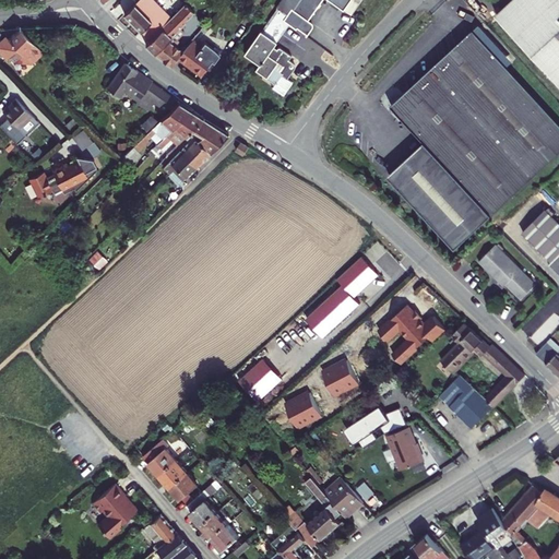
[(135,0),(122,13),(140,31),(163,9),(154,0),(135,0)]
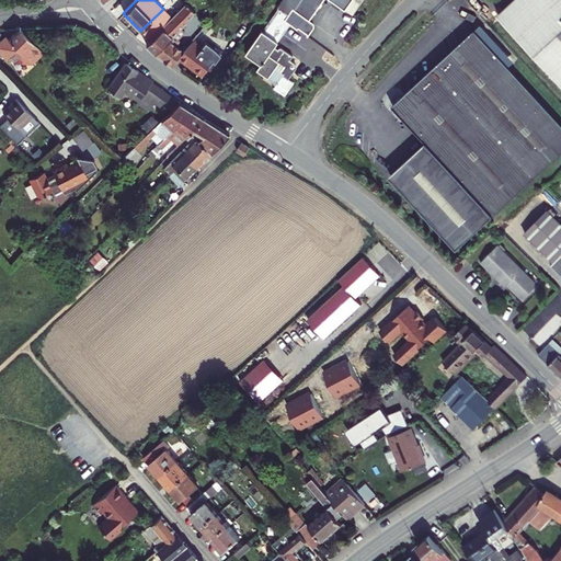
[(313,26),(312,22),(312,21),(307,18),(319,0),(298,0),(294,8),(292,7),(286,13),(284,19),(289,22),(296,27),(299,26),(308,33),(313,26)]
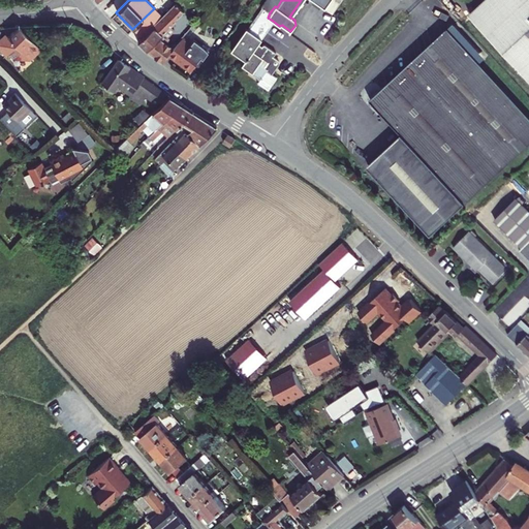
[(314,0),(332,12),(340,0),(314,0)]
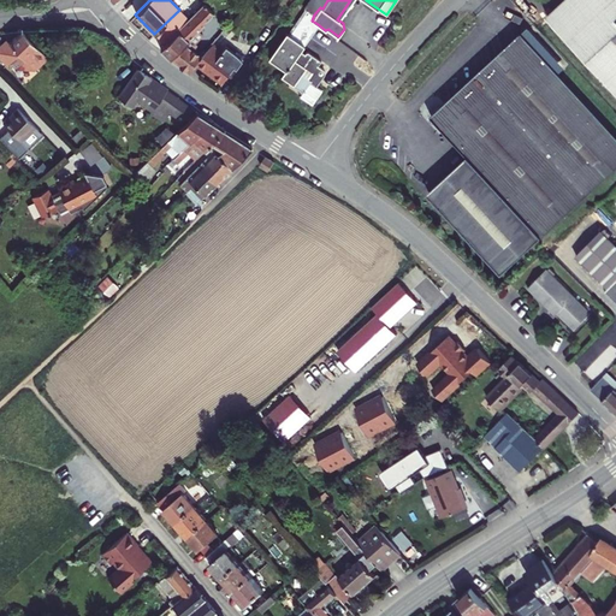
[(615,90),(615,0),(564,0),(548,17),(615,90)]
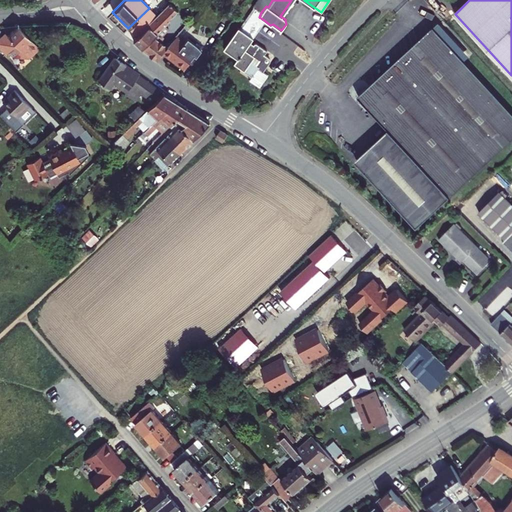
[(157,38),(162,33),(159,31),(170,21),(169,20),(178,12),(169,3),(155,15),(146,24),(148,26),(136,37),(132,40),(141,48),(149,54),(151,52),(158,57),(162,52),(167,46),(157,38)]
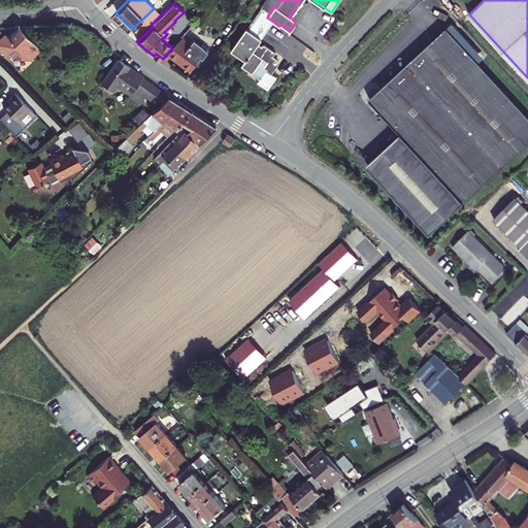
[(151,25),(160,15),(154,8),(132,29),(140,38),(153,27),(151,25)]
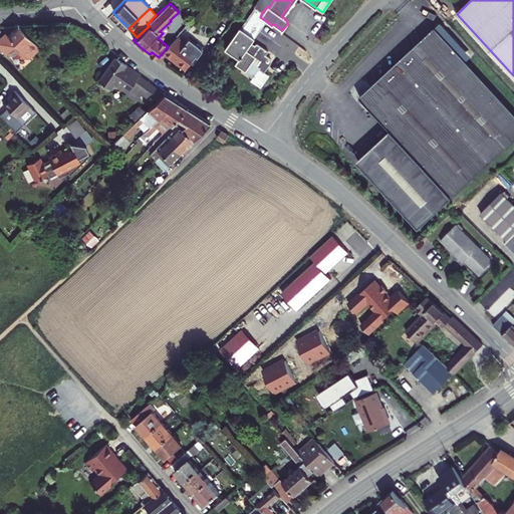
[(262,12),(256,8),(241,27),(239,26),(224,47),(238,57),(236,61),(245,68),(244,70),(252,76),(250,79),(260,86),(270,72),(265,69),(271,60),(271,59),(270,57),(265,53),(267,50),(257,42),(255,42),(253,44),(250,42),(265,20),(260,17),(262,12)]
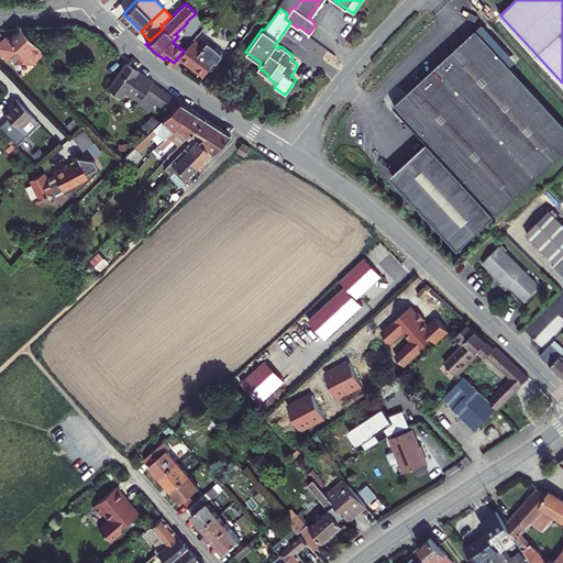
[(192,28),(201,20),(196,13),(186,22),(187,23),(175,34),(178,36),(190,24),(192,28)]
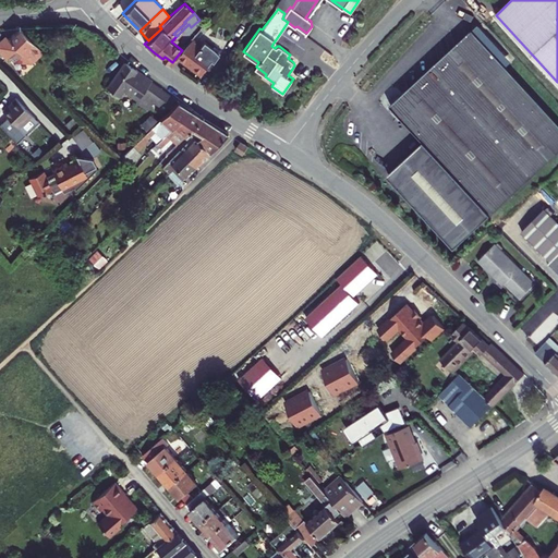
[(47,56),(20,27),(9,38),(3,44),(1,40),(0,41),(0,51),(8,60),(20,49),(27,58),(26,65),(36,67),(47,56)]
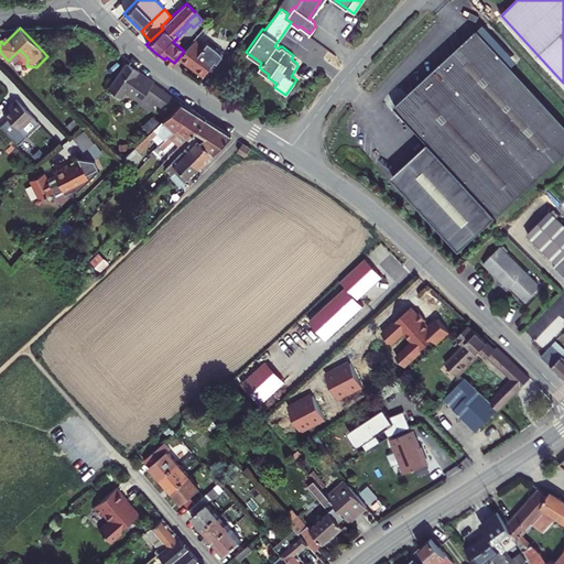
[(396,105),(430,142),(392,175),(459,248),(497,215),(563,152),(563,122),(477,30),(396,105)]
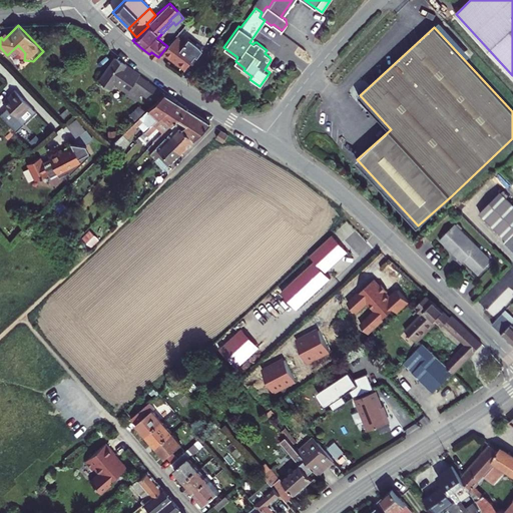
[(182,40),(176,36),(167,46),(162,52),(183,67),(193,54),(195,56),(202,46),(195,40),(193,42),(187,37),(181,44),(180,43),(182,40)]
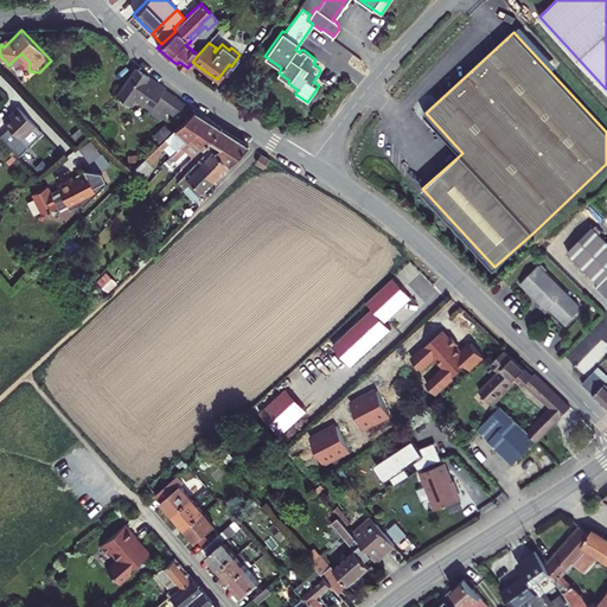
[(180,117),(187,106),(146,77),(147,75),(134,66),(115,93),(128,102),(133,96),(147,109),(148,107),(160,119),(167,109),(174,114),(180,117)]
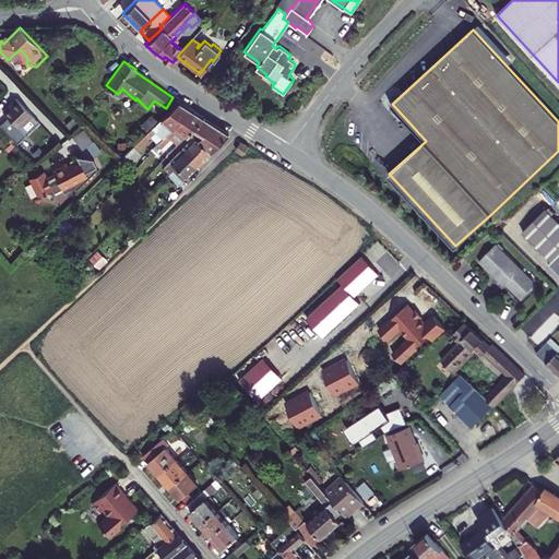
[(7,117),(0,123),(0,125),(18,142),(38,122),(15,97),(1,111),(7,117)]
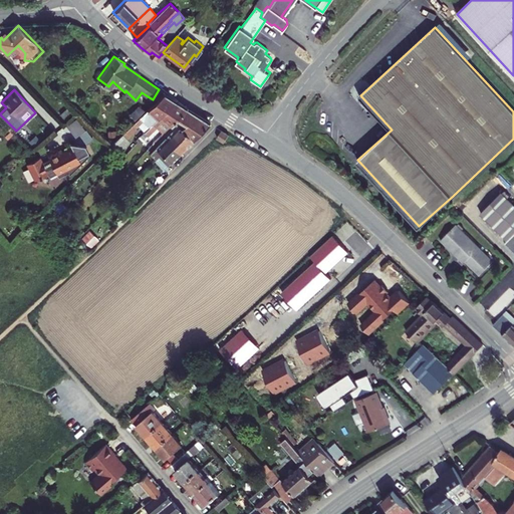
[(149,123),(174,99),(163,92),(115,138),(122,145),(131,137),(129,134),(145,118),(149,123)]
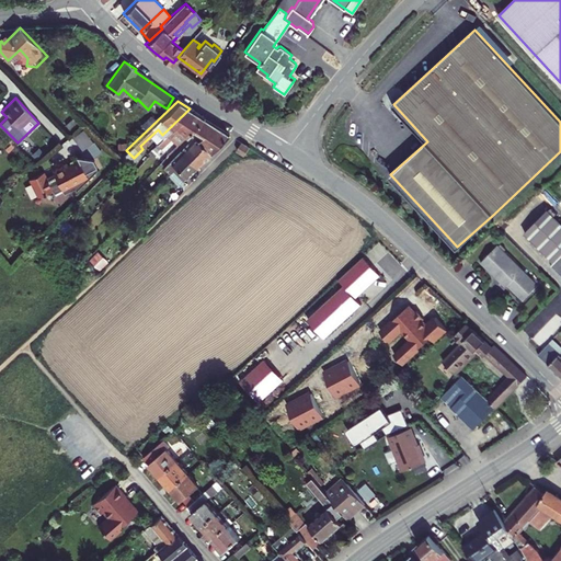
[(204,117),(190,109),(162,135),(145,152),(150,157),(167,140),(173,147),(194,126),(204,117)]
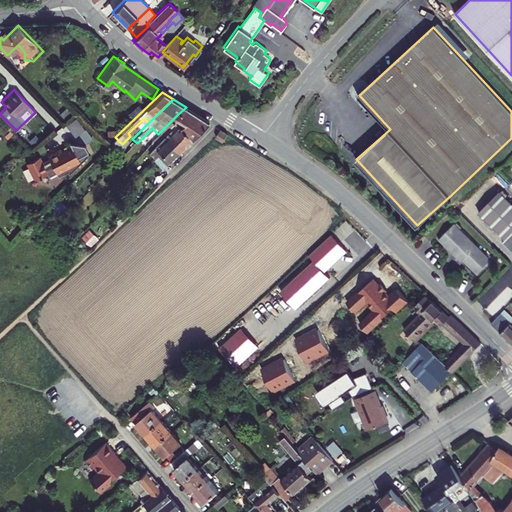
[(59,113),(64,119),(72,112),(66,106),(59,113)]
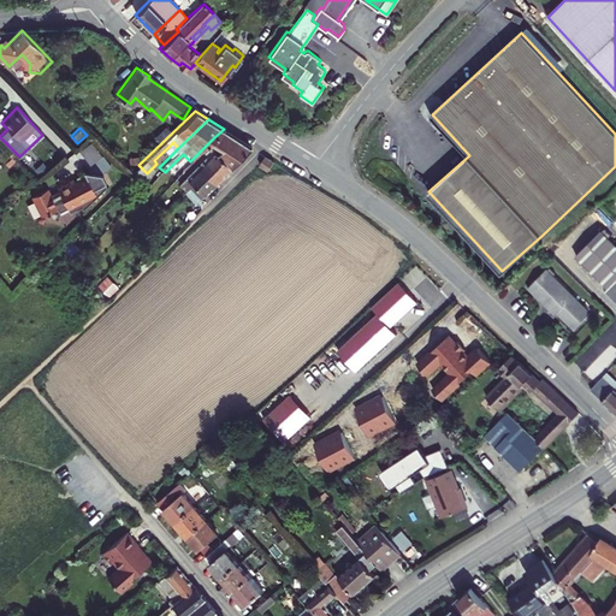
[(224,129),(213,138),(221,148),(215,153),(230,167),(252,146),(224,129)]
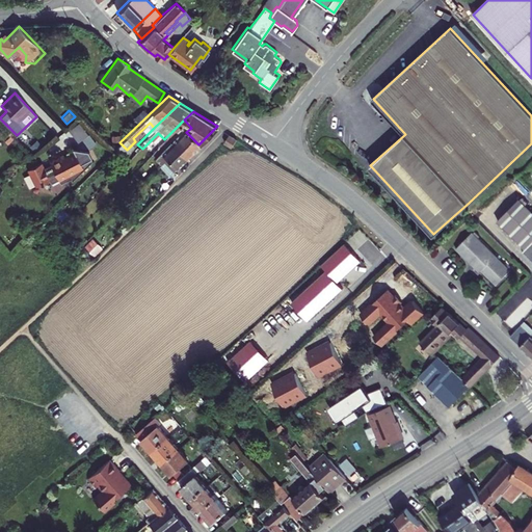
[(72,128),(91,149),(99,141),(79,121),(72,128)]
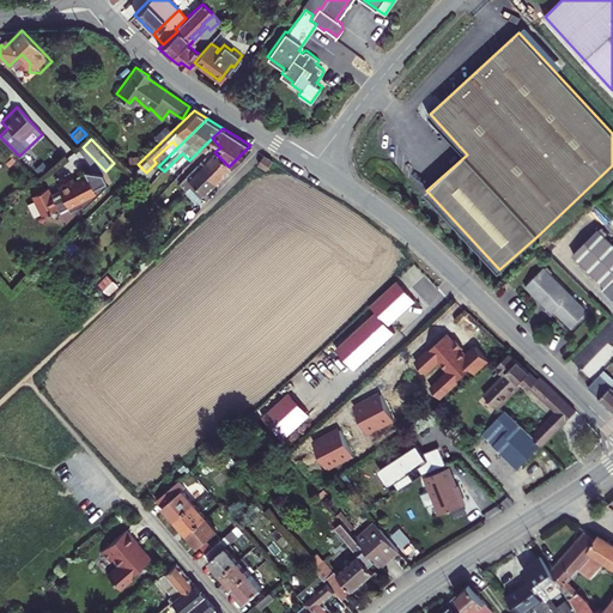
[(212,150),(207,156),(213,162),(207,168),(218,177),(229,167),(214,152),(212,150)]
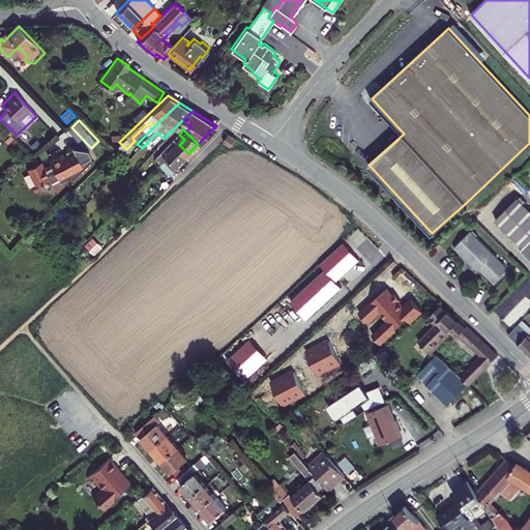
[(230,133),(225,140),(232,145),(237,137),(230,133)]
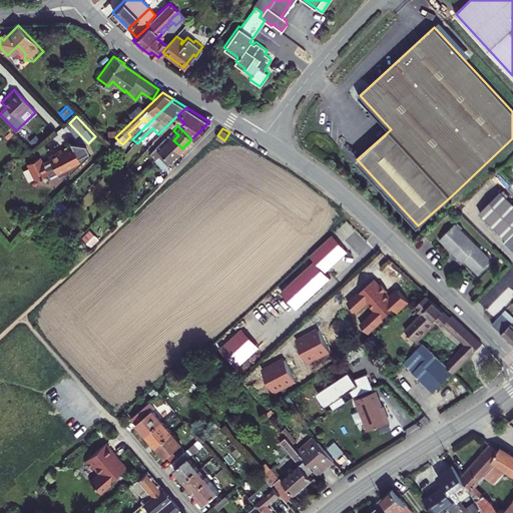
[(167,163),(169,160),(182,148),(173,140),(178,135),(173,130),(150,152),(166,168),(167,168),(167,163)]
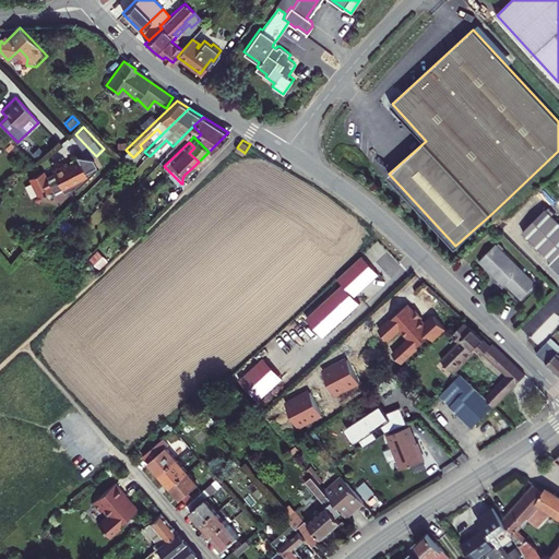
[(44,171),(30,179),(38,197),(51,189),(55,195),(63,191),(64,194),(75,189),(76,191),(97,170),(91,161),(76,156),(79,159),(46,177),(44,171)]
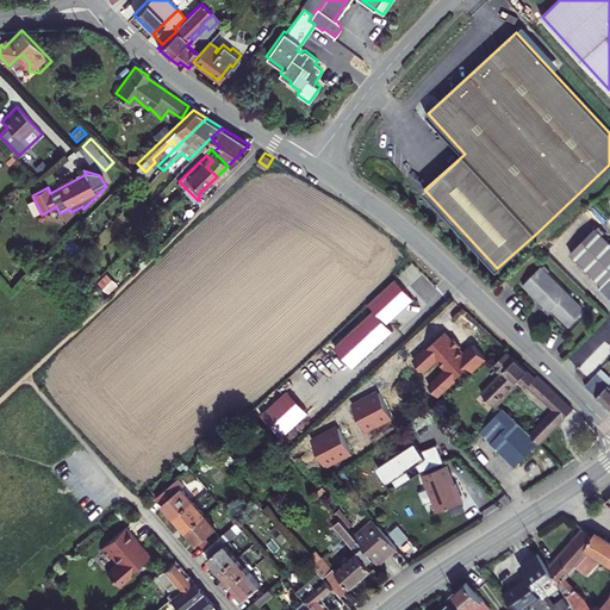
[(599,287),(609,298),(609,242),(595,228),(571,253),(602,284),(599,287)]
